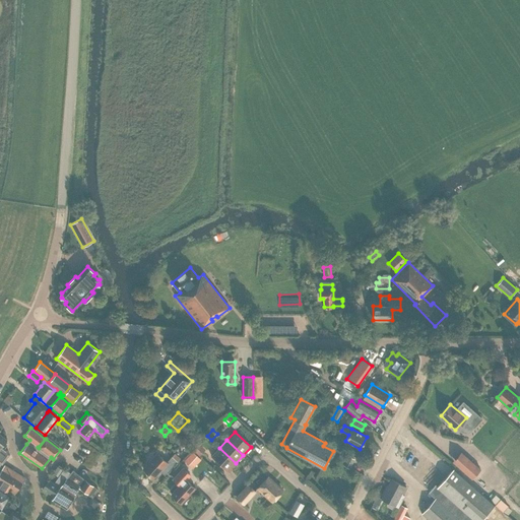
[(199,444),(193,450),(200,456),(205,449),(199,444)]
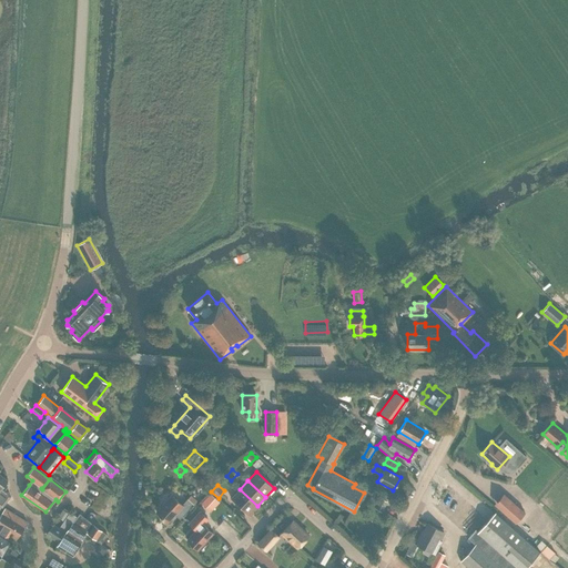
[(0,488),(0,508),(1,506),(2,507),(10,496),(8,490),(2,486),(0,488)]
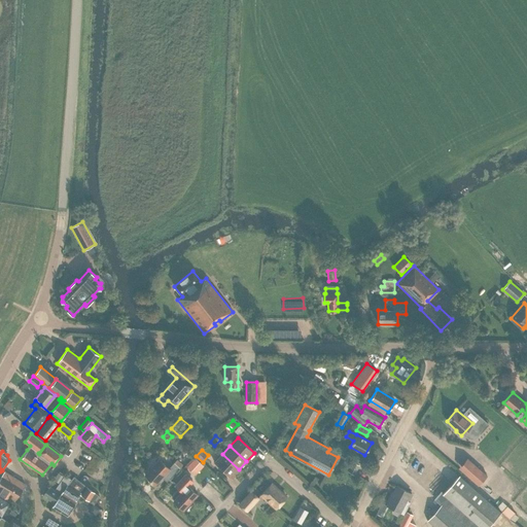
[(239,469),(222,454),(214,462),(231,478),(239,469)]
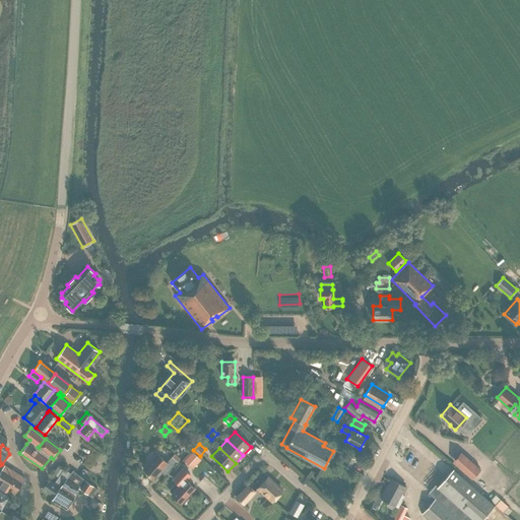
[(471,478),(480,468),(461,451),(452,461),(471,478)]
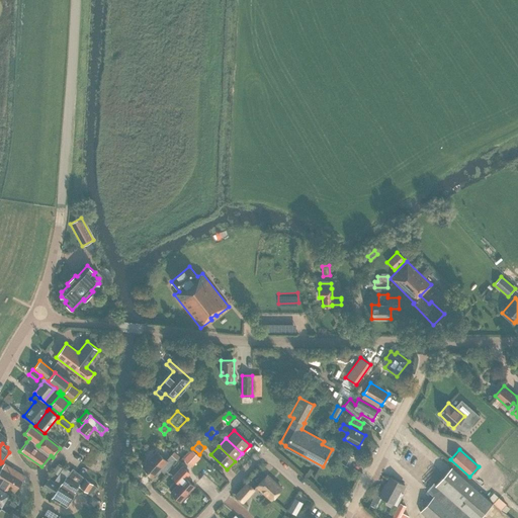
[(191,450),(191,451),(183,459),(192,467),(200,458),(192,450),(191,450)]
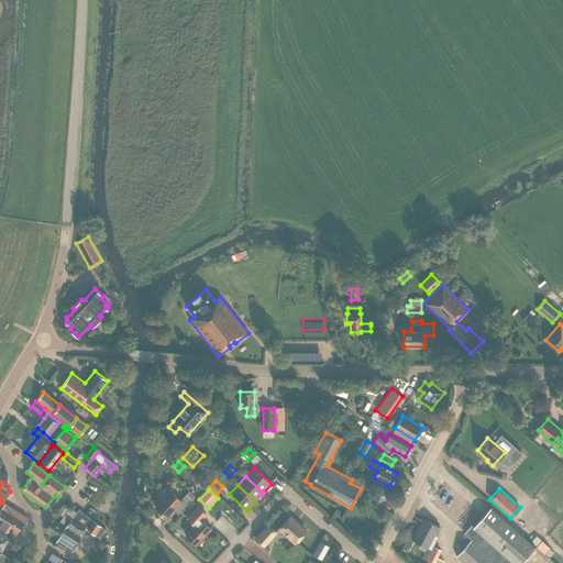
[(173,510),(178,515),(196,496),(189,490),(180,500),(169,490),(155,507),(166,518),(173,510)]
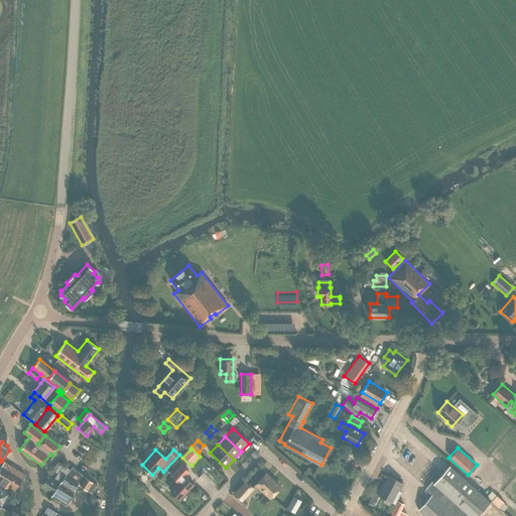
[(346,452),(341,462),(347,465),(352,456),(346,452)]
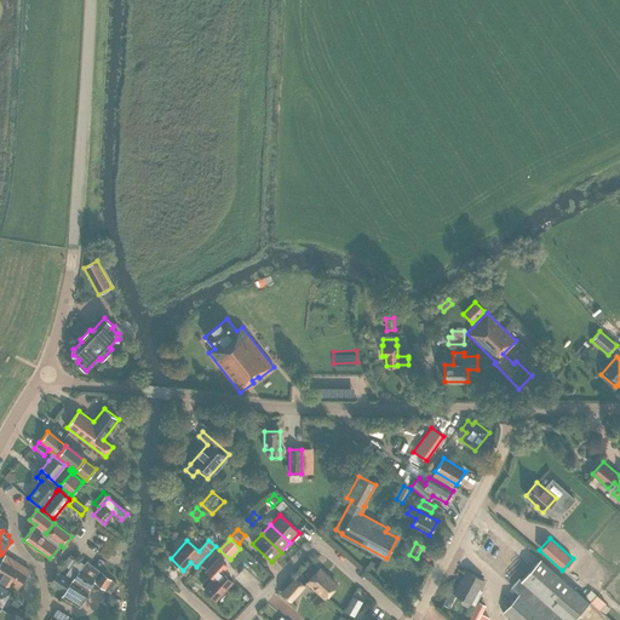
[(30,570),(5,555),(0,562),(0,580),(17,591),(30,570)]
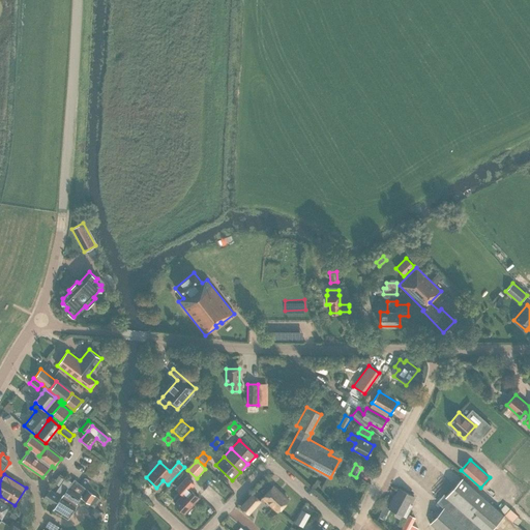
[(58,475),(54,482),(59,486),(63,478),(58,475)]
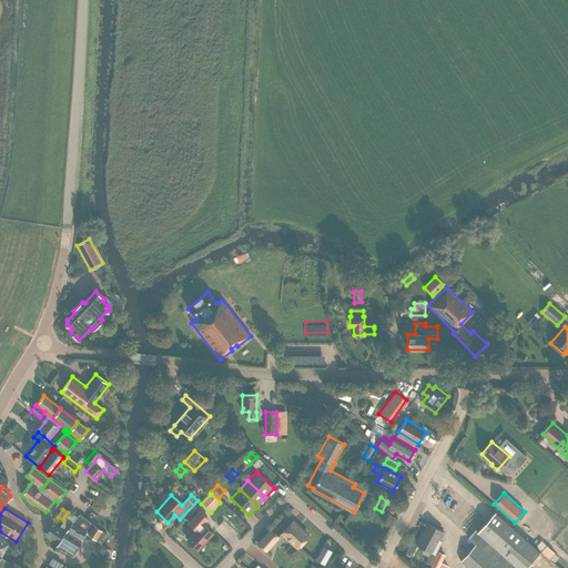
[(64,533),(66,531),(75,516),(70,513),(59,528),(52,524),(47,534),(59,541),(66,534),(64,533)]
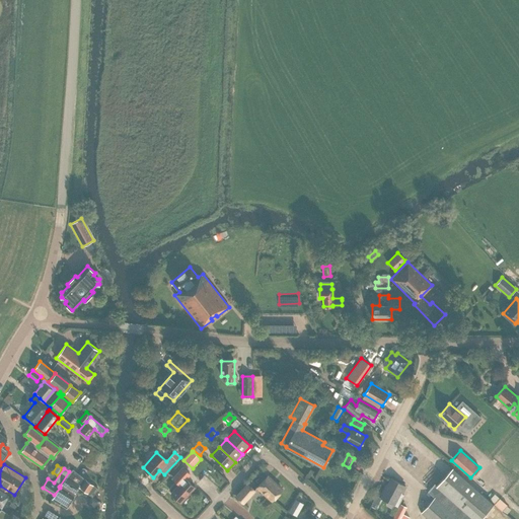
[(479,518),(494,505),(452,468),(436,487),(435,485),(429,492),(435,497),(421,513),(428,518),(479,518)]
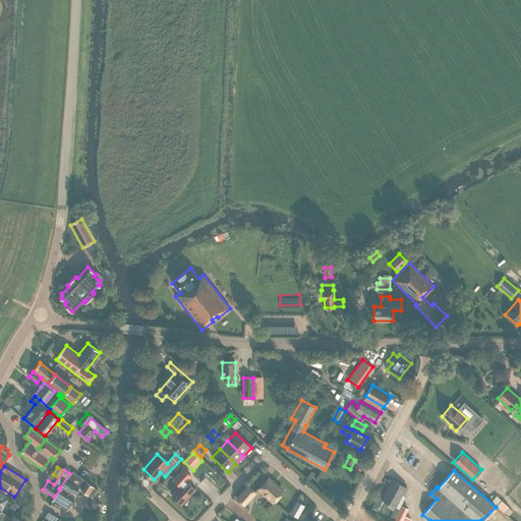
[(67,479),(66,479),(60,489),(54,497),(52,500),(67,509),(76,495),(75,494),(79,487),(80,488),(80,489),(93,499),(98,490),(85,481),(73,471),(67,479)]
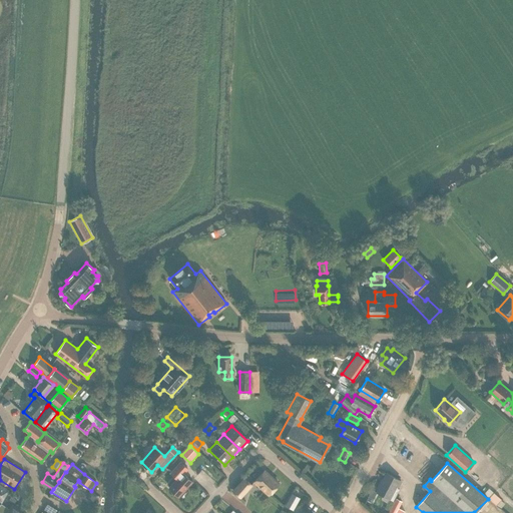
[(264,470),(254,481),(269,494),(279,483),(264,470)]
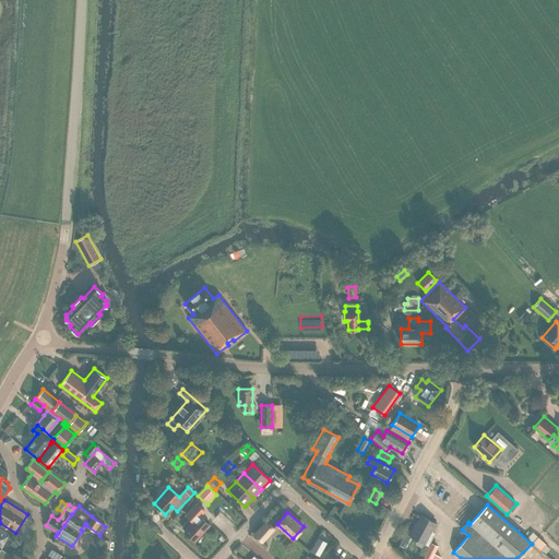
[(210,525),(199,515),(183,531),(195,542),(210,525)]
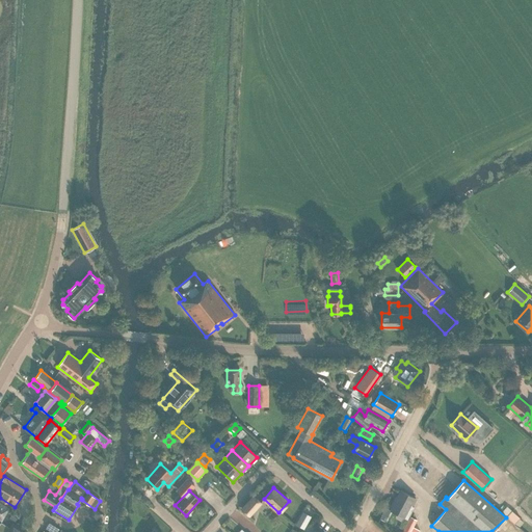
[(391,510),(404,517),(409,506),(411,506),(416,499),(401,490),(395,502),(394,501),(391,507),(392,508),(391,510)]
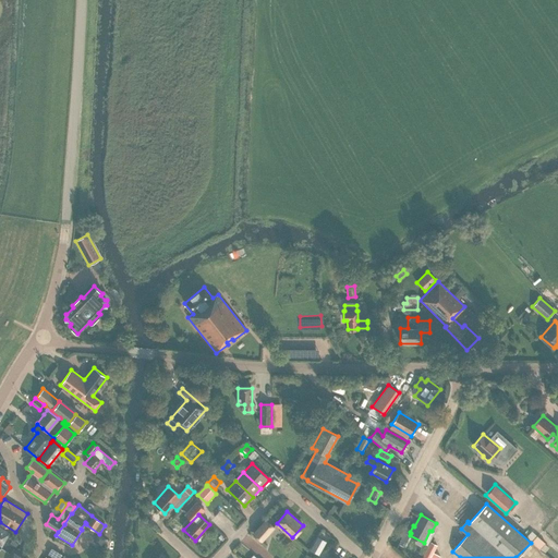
[(262,541),(274,526),(266,520),(254,534),(262,541)]
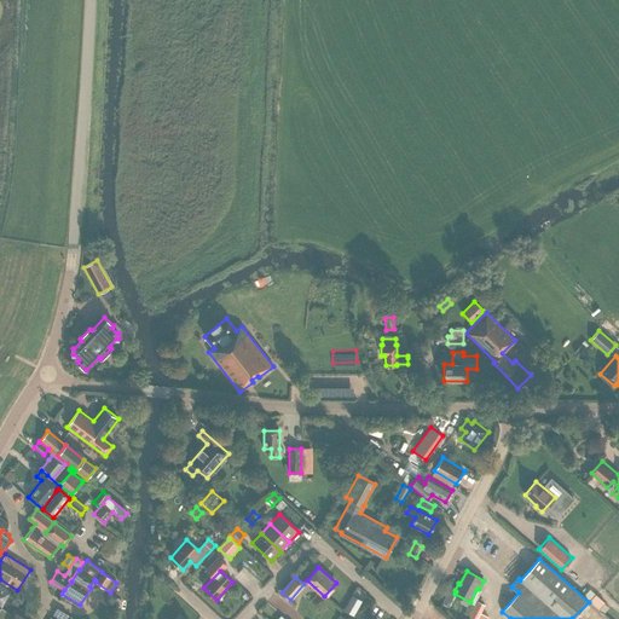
[(10,590),(0,584),(0,603),(1,605),(10,590)]
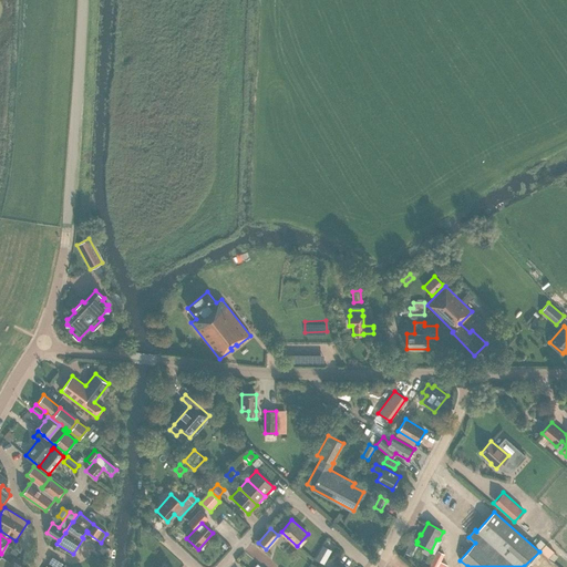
[(547,539),(542,546),(549,553),(555,546),(547,539)]
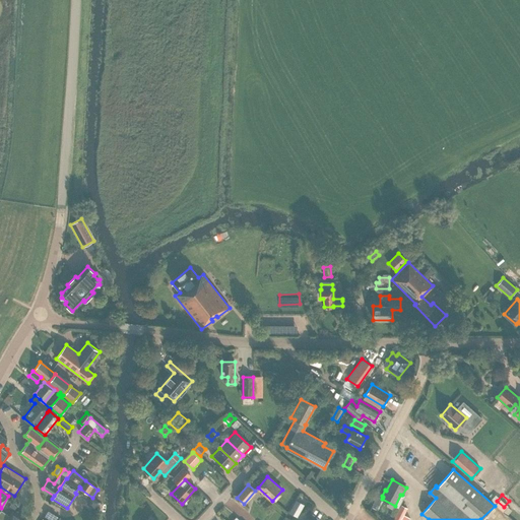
[(304,505),(297,501),(293,507),(300,511),(304,505)]
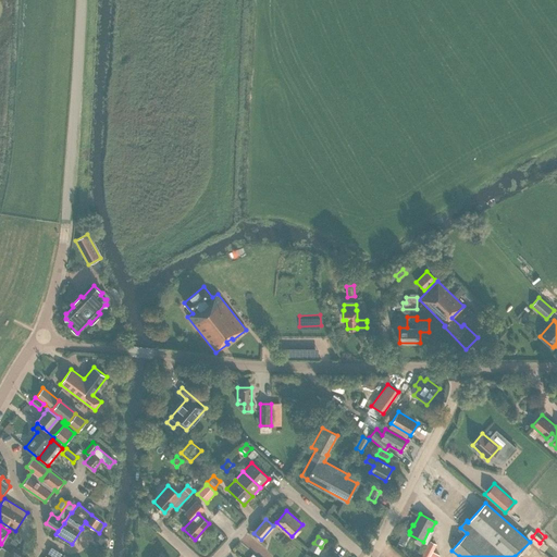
[(430,541),(421,556),(422,556),(430,556),(436,544),(430,541)]
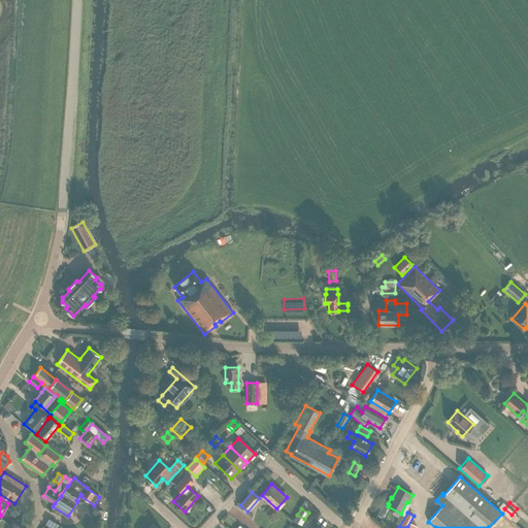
[(26,527),(12,519),(9,524),(1,519),(0,519),(0,527),(26,527)]
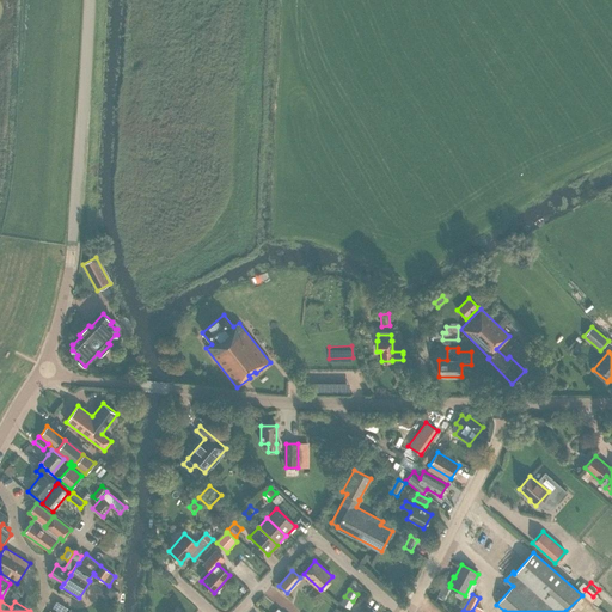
[(63,611),(67,607),(56,601),(53,607),(60,611),(63,611)]
